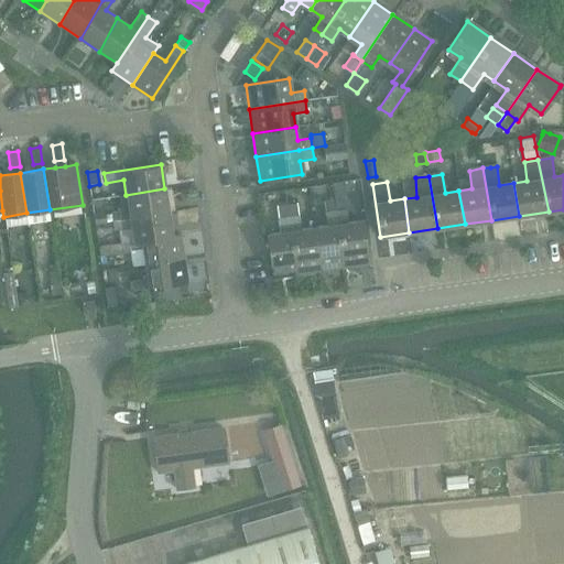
[(110,212),(111,221),(167,213),(164,188),(126,195),(128,208),(110,212)]
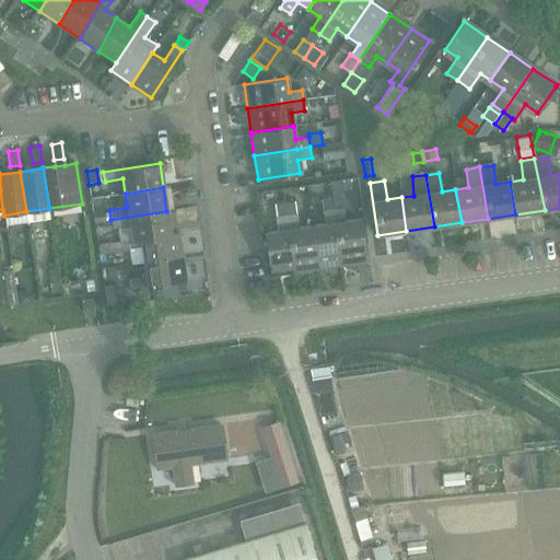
[(330,196),(331,198),(341,265),(341,266),(365,261),(359,220),(346,222),(343,208),(341,195),(330,196)]
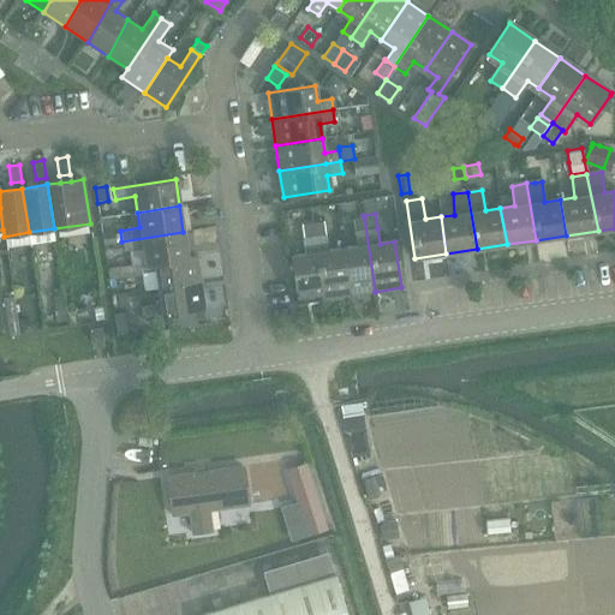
[(357,246),(342,249),(348,294),(375,292),(375,291),(364,218),(353,219),(354,232),(357,246)]
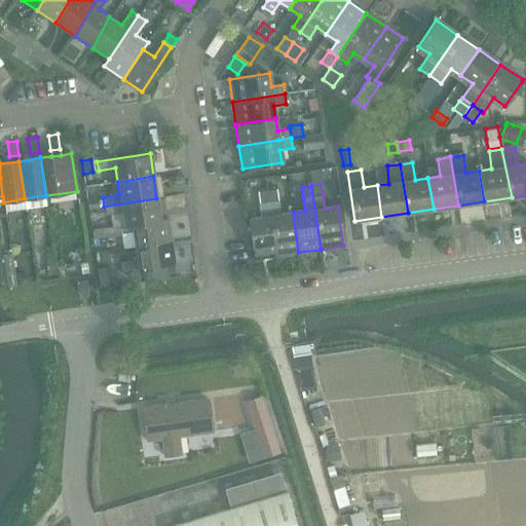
[(277,190),(267,191),(276,256),(298,252),(293,213),(280,215),(277,190)]
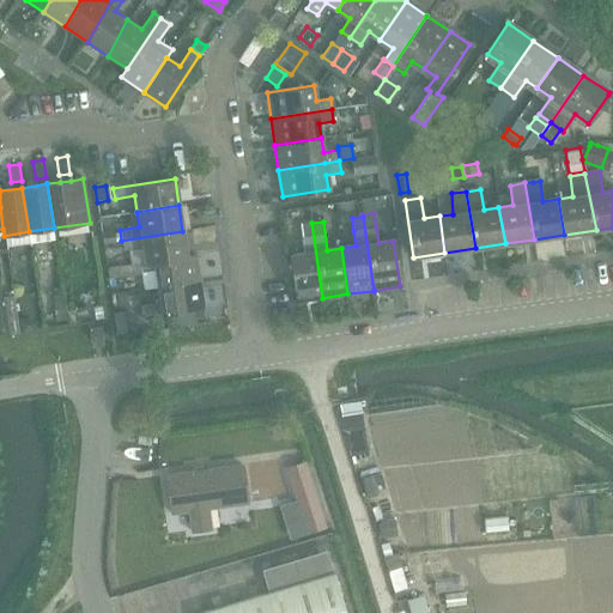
[(322,298),(311,223),(299,224),(304,253),(290,255),(296,302),(322,298)]
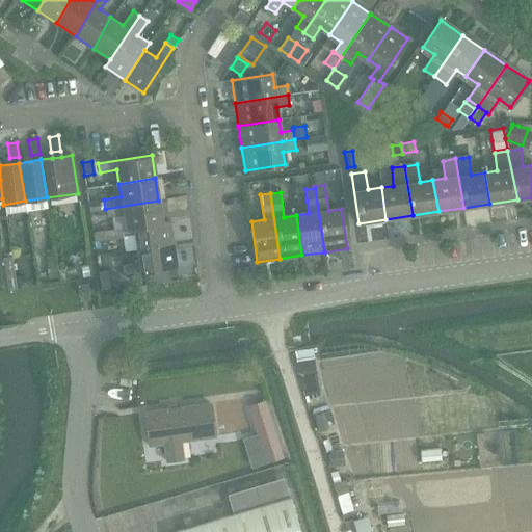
[(104,200),(88,202),(89,211),(92,210),(105,209),(104,200)]
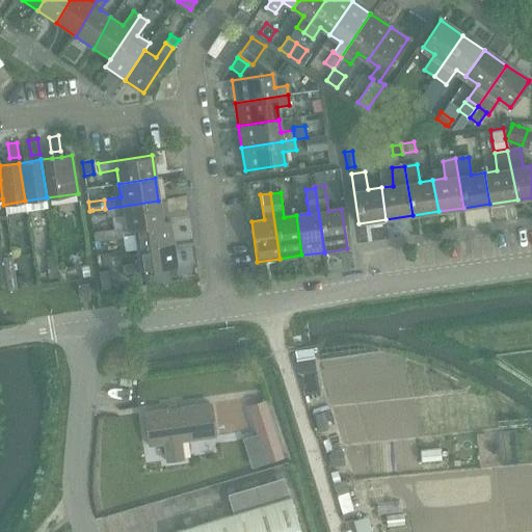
[(123,214),(125,228),(125,229),(161,223),(161,222),(158,201),(105,209),(106,217),(123,214)]
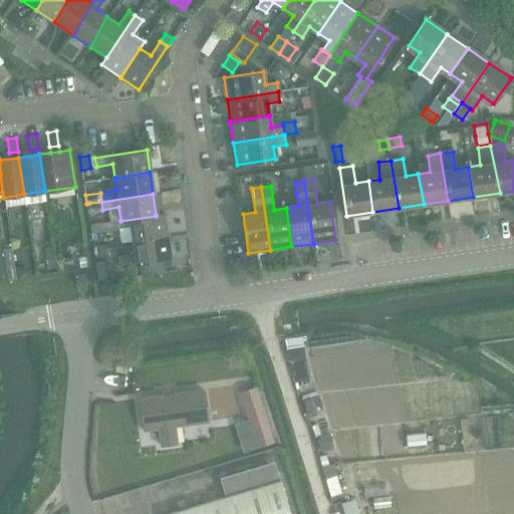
[(101,202),(89,203),(90,211),(102,210),(101,202)]
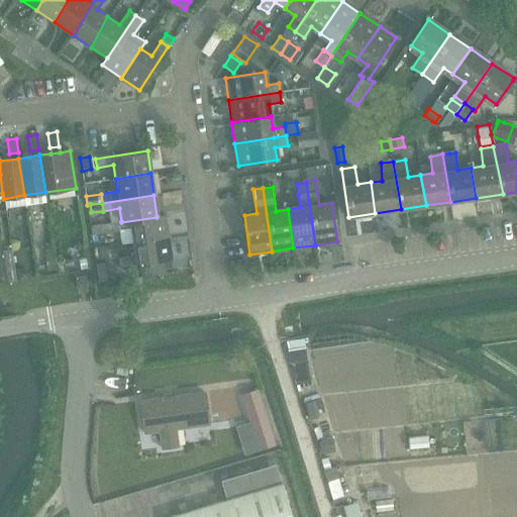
[(131,229),(133,241),(168,237),(164,215),(157,216),(157,217),(121,222),(121,221),(92,225),(93,235),(131,229)]
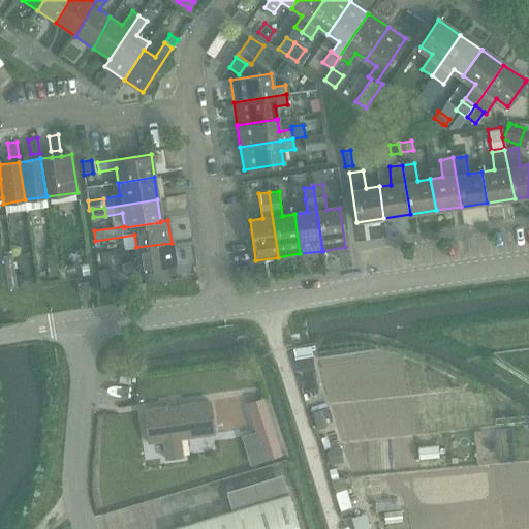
[(172,243),(136,247),(137,261),(120,263),(122,272),(148,269),(167,266),(175,265),(172,243)]
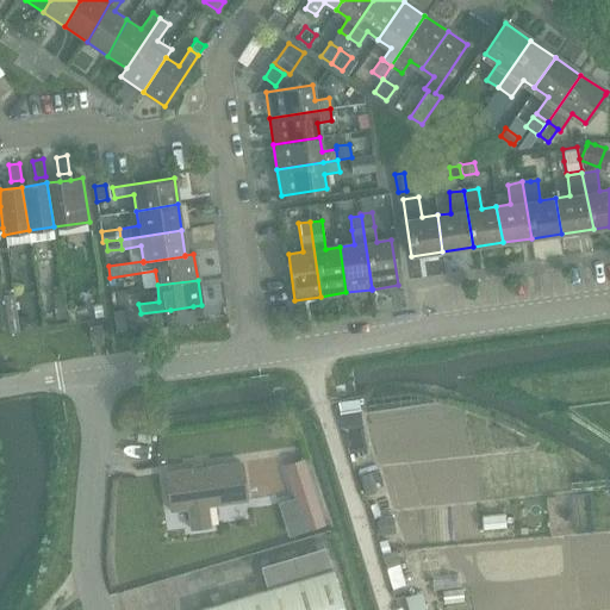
[(4,294),(8,332),(19,331),(17,318),(13,293),(4,294)]
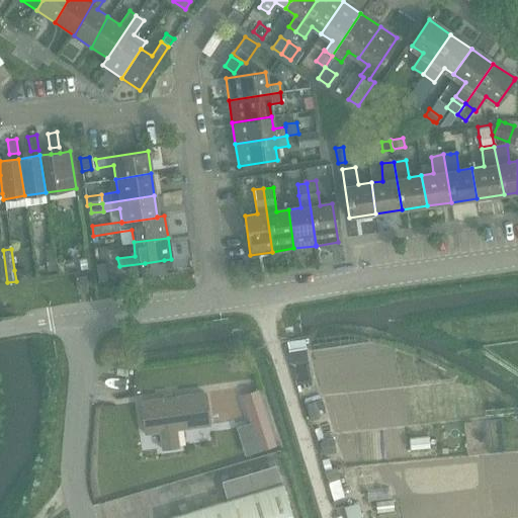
[(53,249),(44,250),(47,269),(56,268),(53,249)]
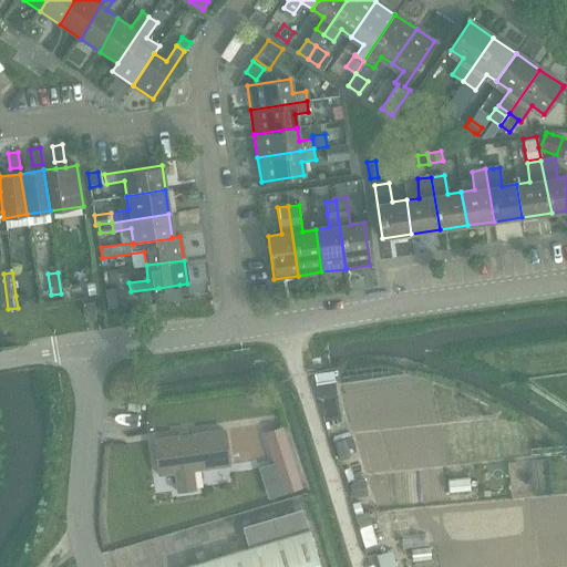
[(95,284),(86,285),(88,297),(96,295),(95,284)]
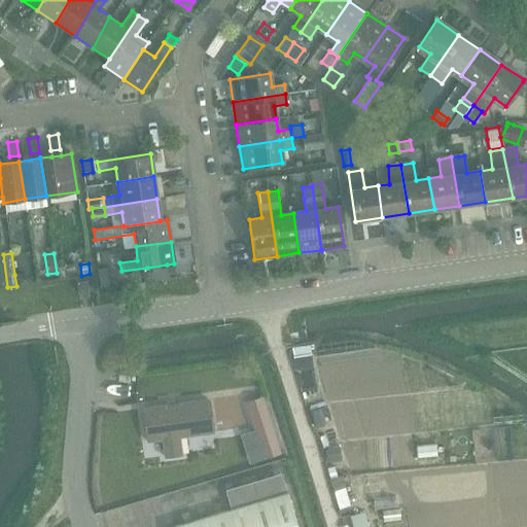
[(167,265),(147,268),(148,281),(169,278),(167,265)]
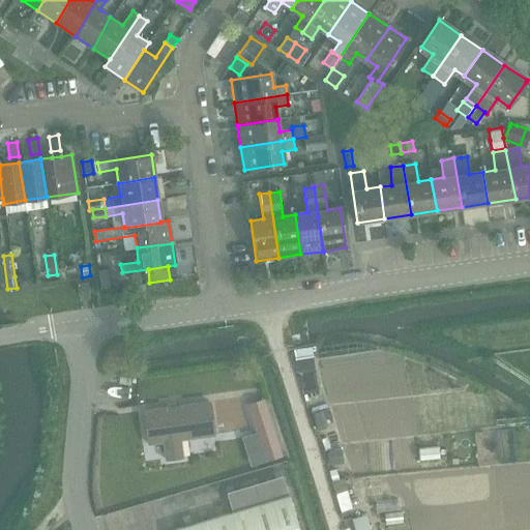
[(64,267),(57,268),(59,281),(65,280),(64,267)]
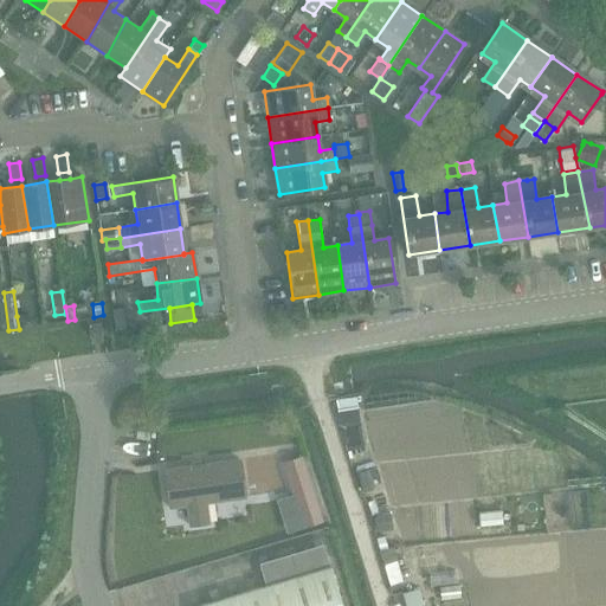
[(27,314),(17,316),(19,329),(30,328),(34,327),(33,317),(27,314)]
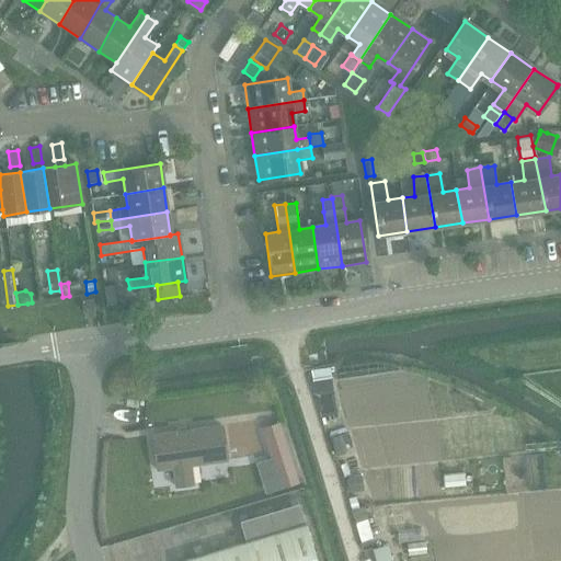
[(93,304),(81,305),(83,316),(94,315),(93,304)]
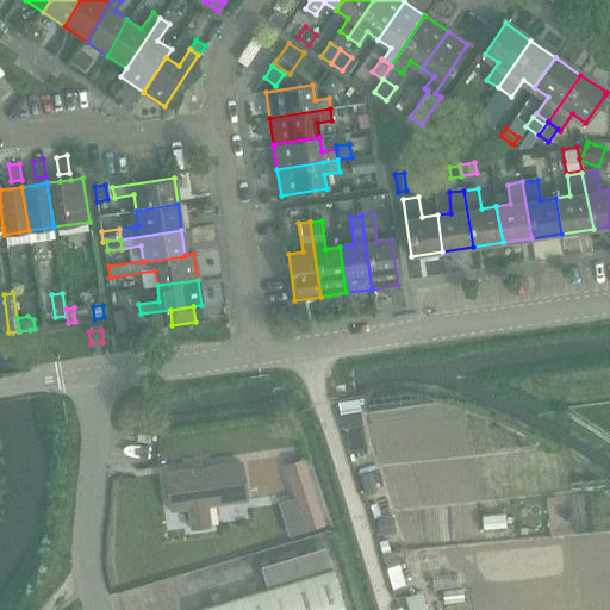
[(358,399),(338,402),(342,427),(361,424),(358,399)]
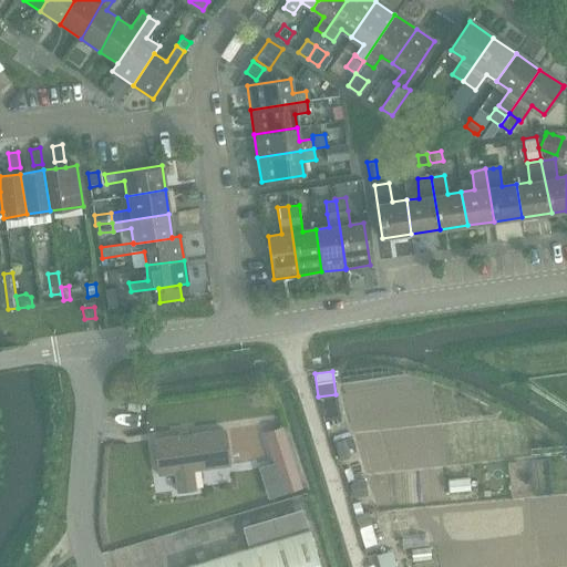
[(284,472),(303,465),(288,414),(268,421),(284,472)]
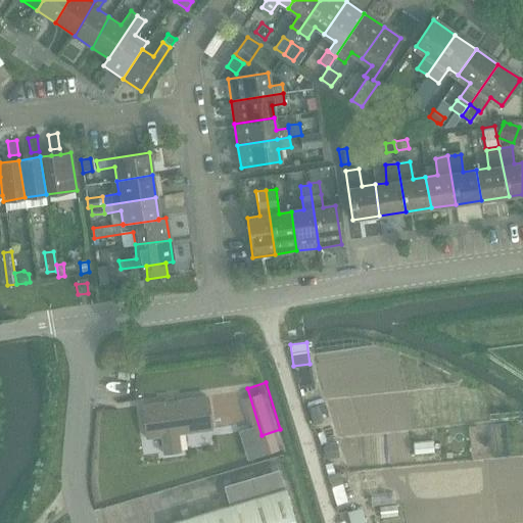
[(180,450),(177,434),(210,429),(206,396),(141,406),(146,438),(160,436),(163,454),(180,450)]
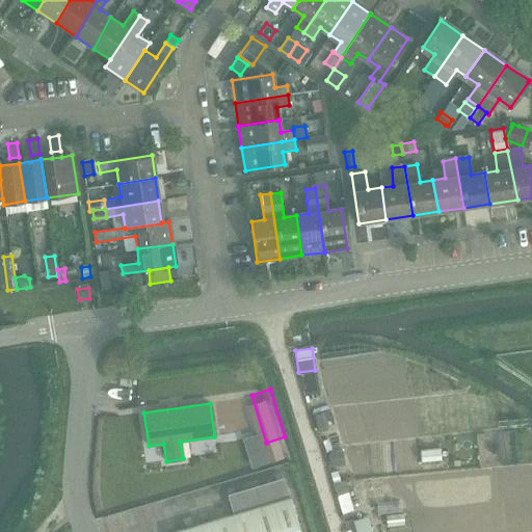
[(322,413),(314,415),(319,431),(327,429),(326,426),(334,423),(329,409),(322,413)]
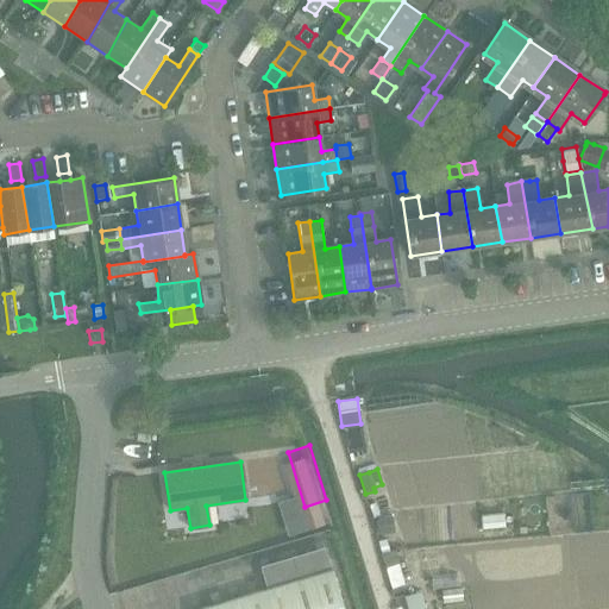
[(390,514),(377,516),(380,533),(393,531),(390,514)]
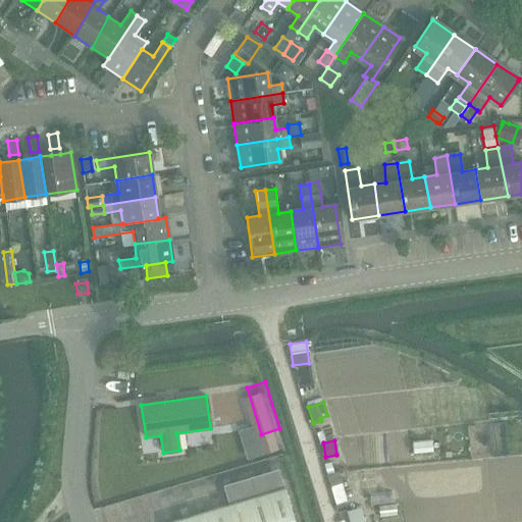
[(341,483),(331,485),(336,503),(345,501),(341,483)]
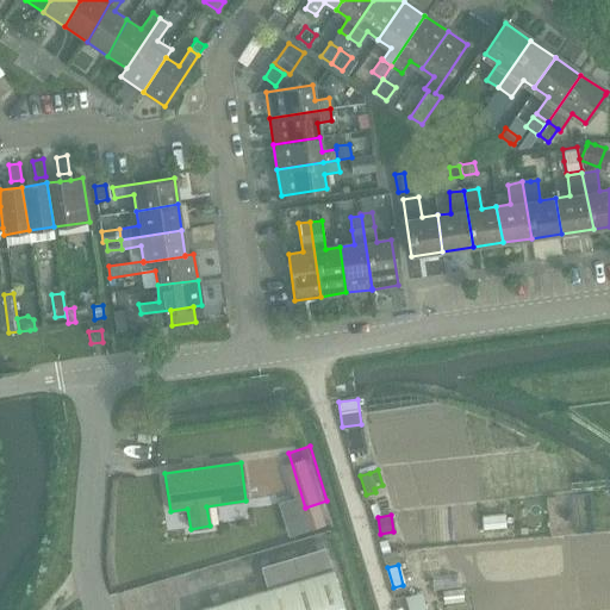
[(194,609),(344,609),(334,570),(194,609)]
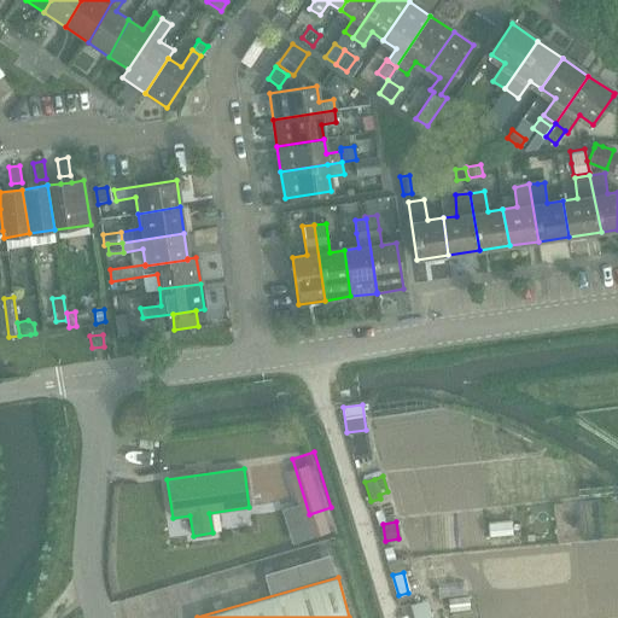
[(467,596),(449,598),(450,611),(468,608),(467,596)]
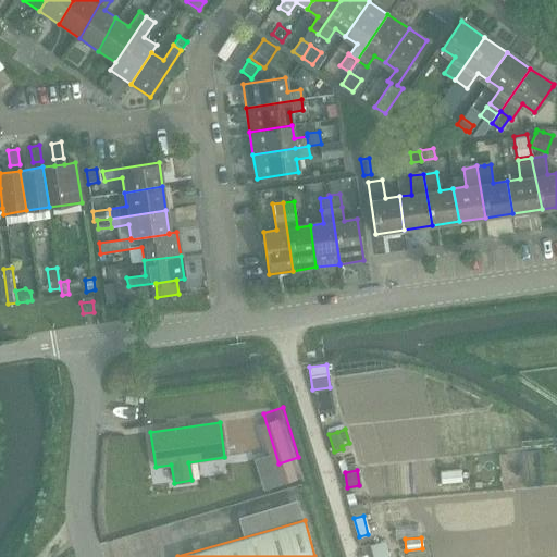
[(390,556),(385,541),(370,545),(373,556),(390,556)]
